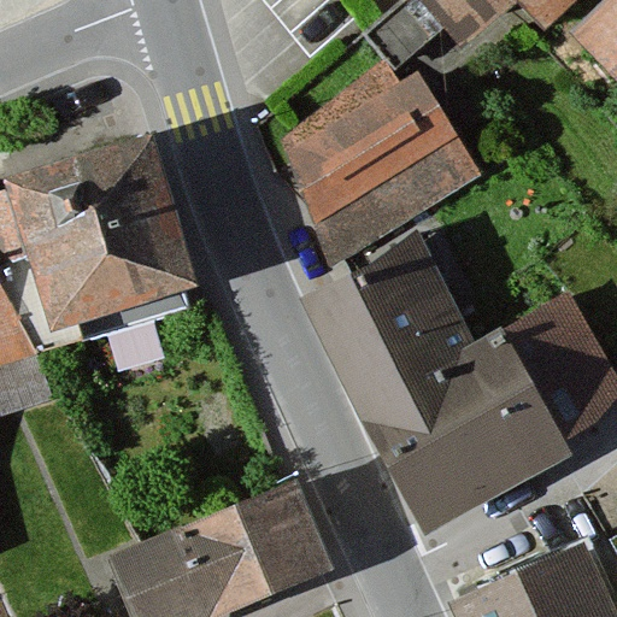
[(424,0),(462,42),(509,0),(513,0),(548,40),(576,29),(609,0),(424,0)]
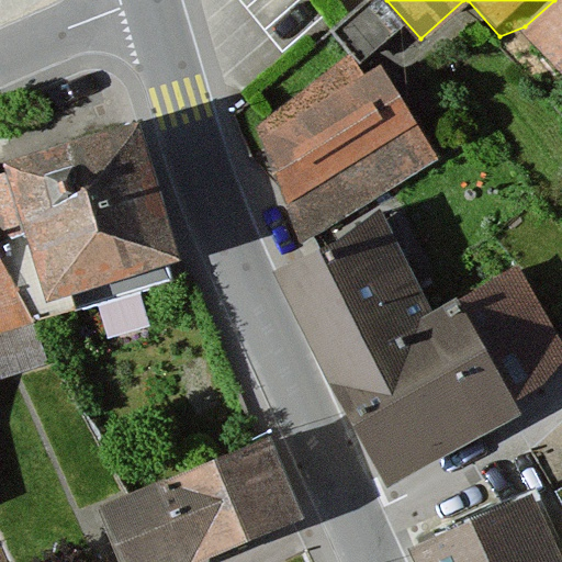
[(561,0),(554,0),(525,26),(561,68),(561,0)]
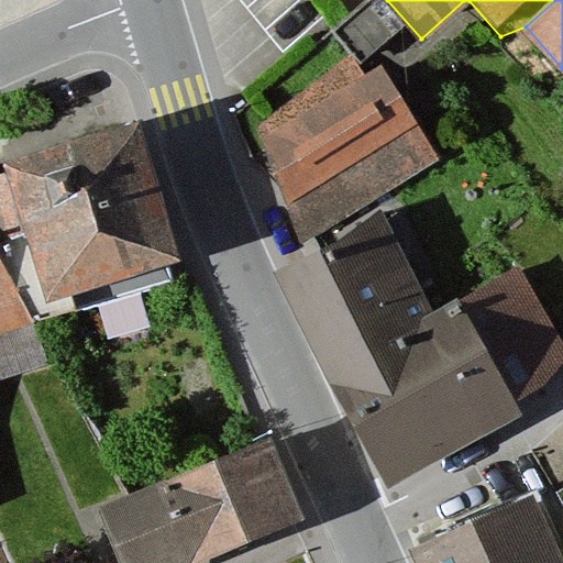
[(383,66),(251,142),(307,239),(439,163),(383,66)]
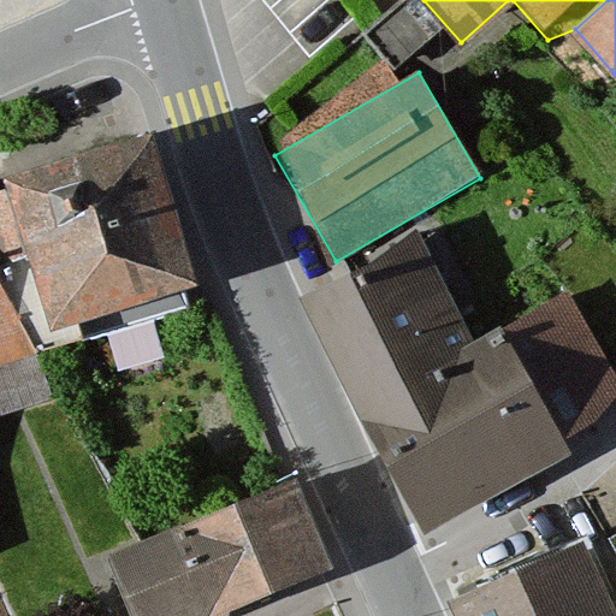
[(157,150),(16,189),(59,345),(200,307),(157,150)]
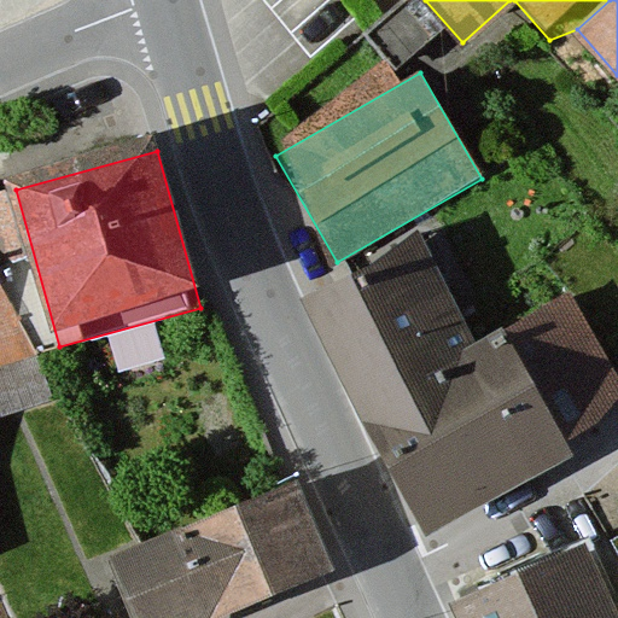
[(442,237),(314,292),(425,537),(571,458),(566,441),(617,401),(617,369),(578,293),(495,338),(442,237)]
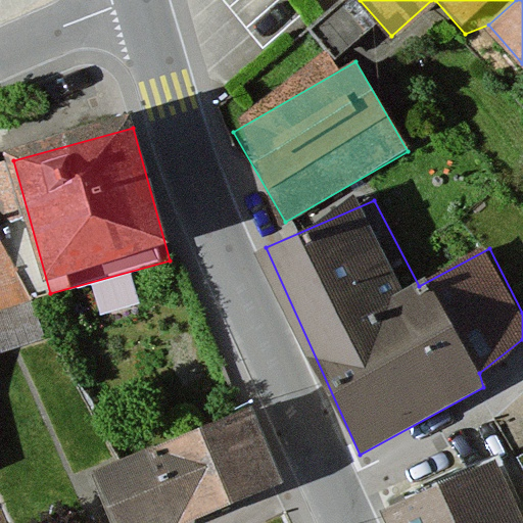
[(0,242),(0,308),(21,301),(0,242)]
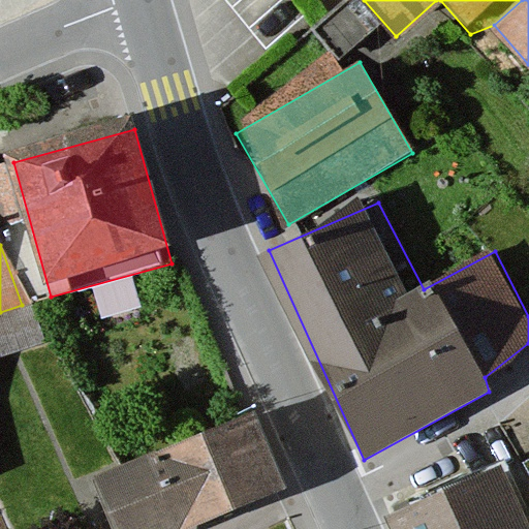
[(254,410),(92,476),(112,528),(181,528),(284,489),(254,410)]
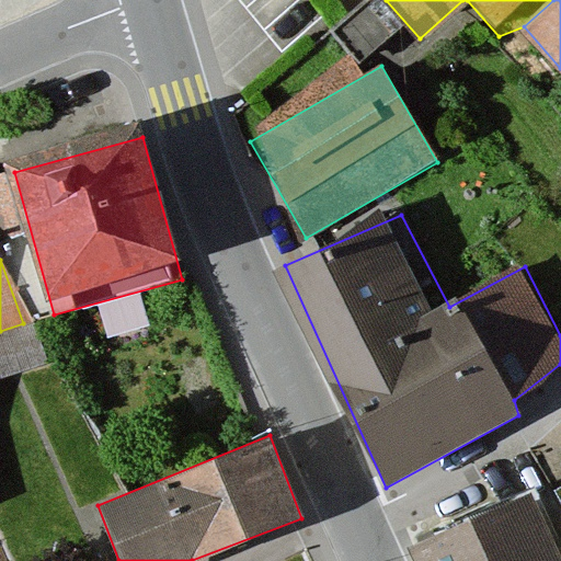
[(560,560),(560,542),(540,495),(420,541),(425,560),(560,560)]
